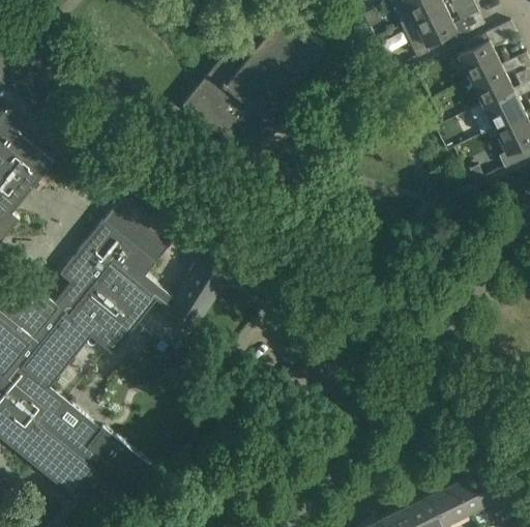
[(413,21),(444,6),(441,0),(394,0),(389,3),(401,27),(413,21)]
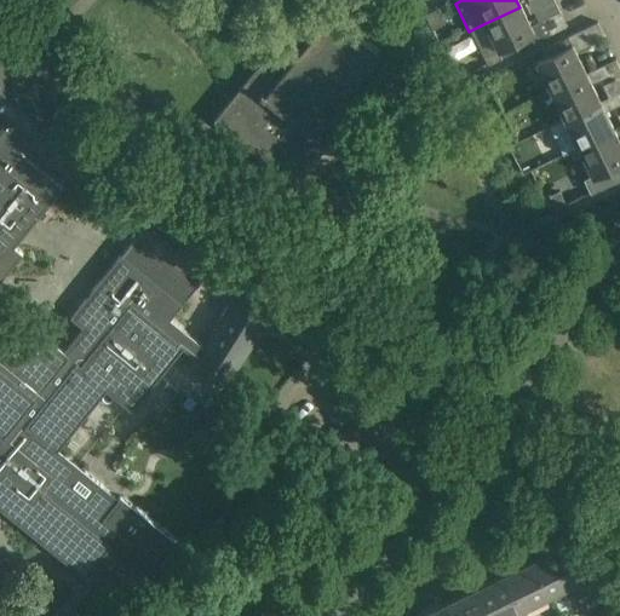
[(520,7),(483,24),(497,52),(491,56),(495,64),(567,29),(560,15),(530,29),(520,7)]
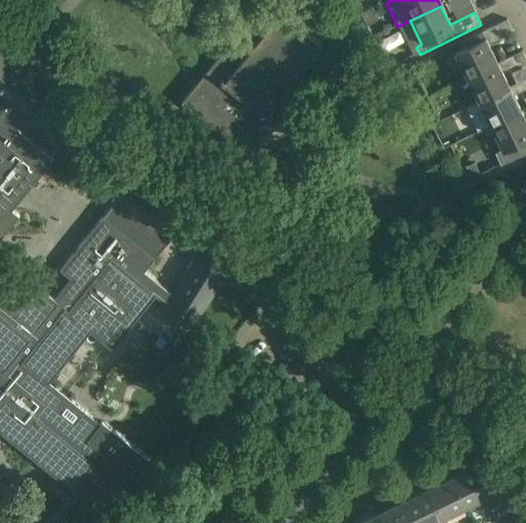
[(273,23),(258,10),(181,105),(250,160),(276,127),(266,119),(324,47),(280,13),(273,23)]
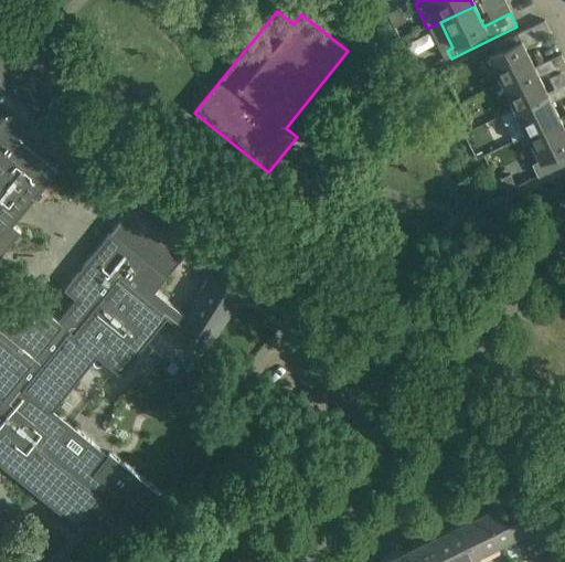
[(489,60),(501,86),(534,70),(524,50),(551,38),(544,23),(518,36),(521,44),(489,60)]
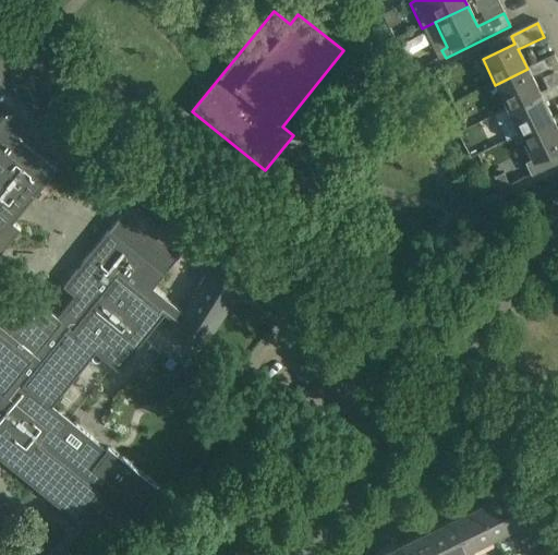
[(0,74),(11,62),(0,52),(0,74)]
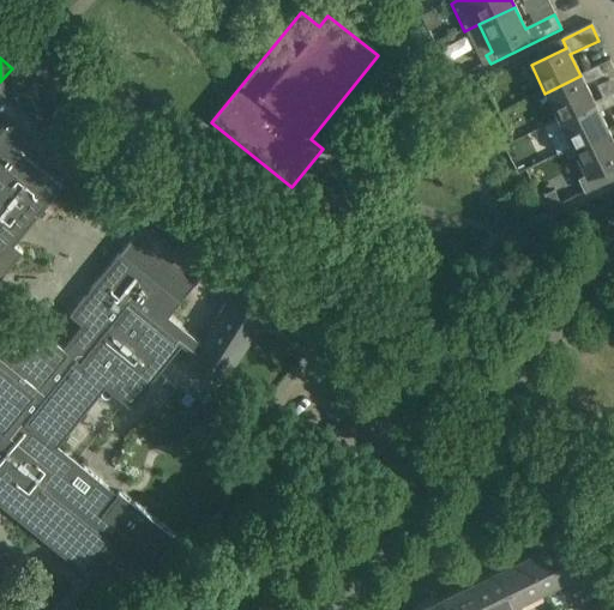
[(2,128),(5,126),(36,88),(12,68),(0,82),(0,126),(2,128)]
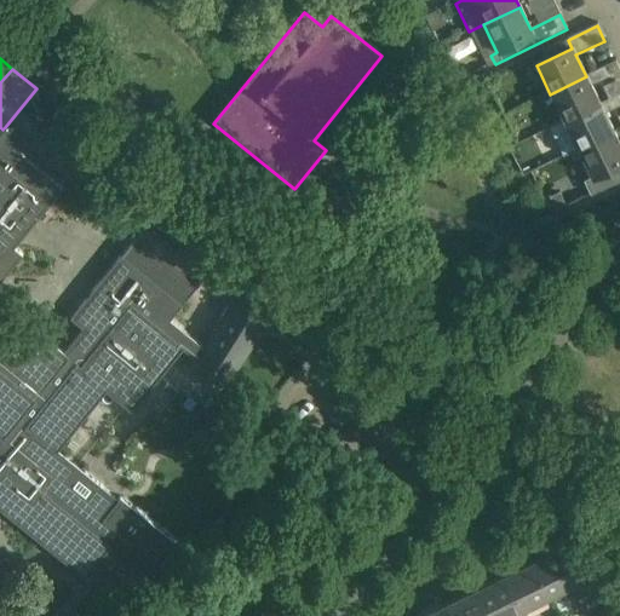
[(550,95),(564,122),(600,105),(591,87),(608,79),(603,69),(586,76),(550,95)]
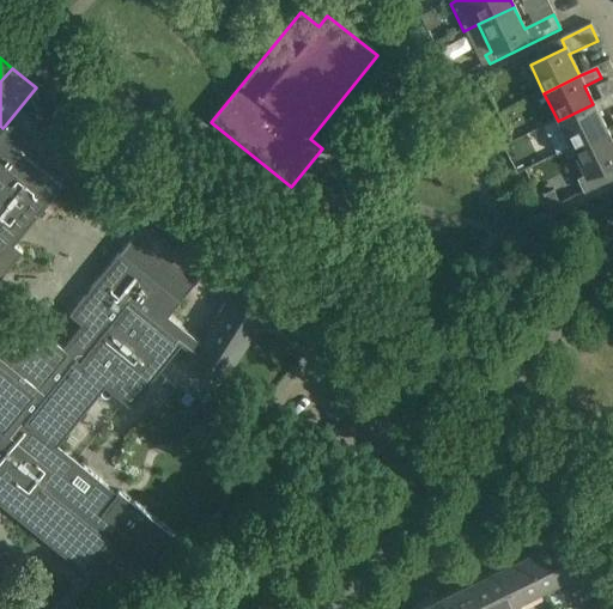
[(5,126),(20,138),(19,138),(28,145),(59,105),(36,87),(5,126)]
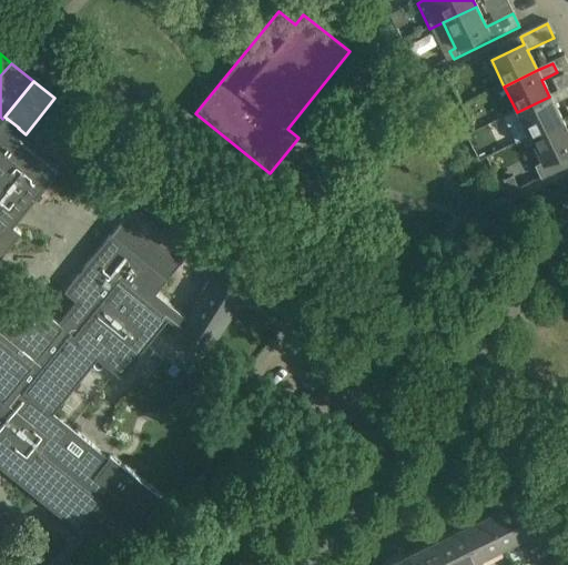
[(517,112),(529,139),(563,122),(554,106),(567,99),(567,94),(565,89),(549,97),(517,112)]
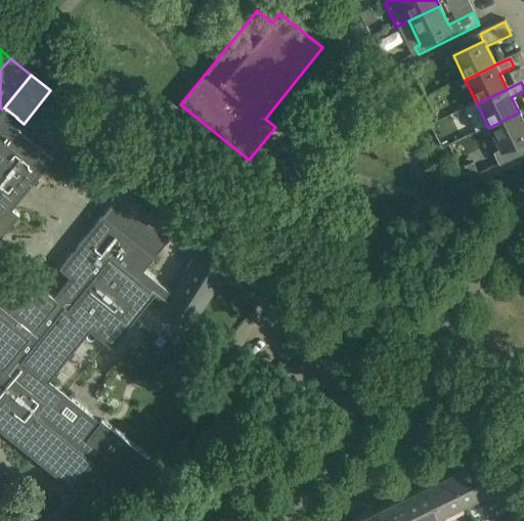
[(2,110),(0,111),(0,373),(0,432),(72,490),(85,474),(93,481),(91,483),(117,504),(150,462),(101,423),(99,425),(49,384),(89,333),(112,350),(155,298),(166,307),(160,316),(187,334),(234,259),(207,242),(172,297),(143,273),(154,260),(102,219),(76,251),(79,254),(76,259),(72,256),(59,271),(70,280),(54,300),(27,277),(17,289),(0,274),(0,241),(18,218),(11,212),(52,162),(10,127),(16,118),(17,118),(4,107),(2,110)]
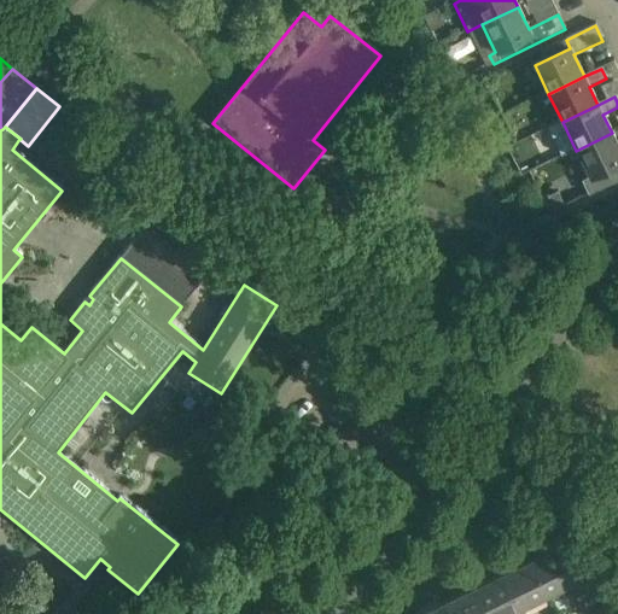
[(617,145),(612,133),(576,151),(590,179),(583,182),(589,194),(617,180),(617,174),(614,168),(617,165),(617,145)]
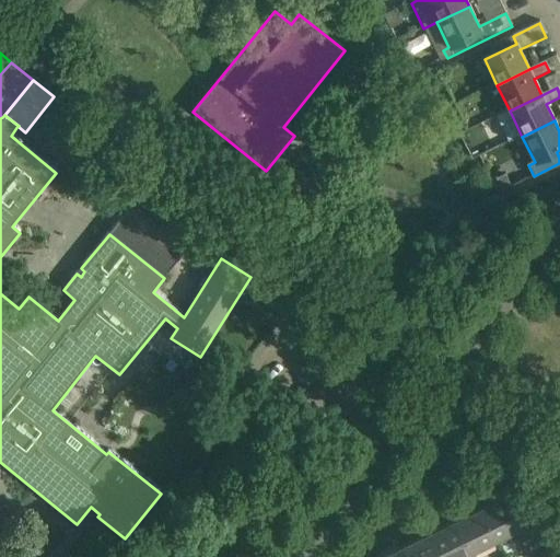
[(511,188),(504,175),(494,180),(501,193),(511,188)]
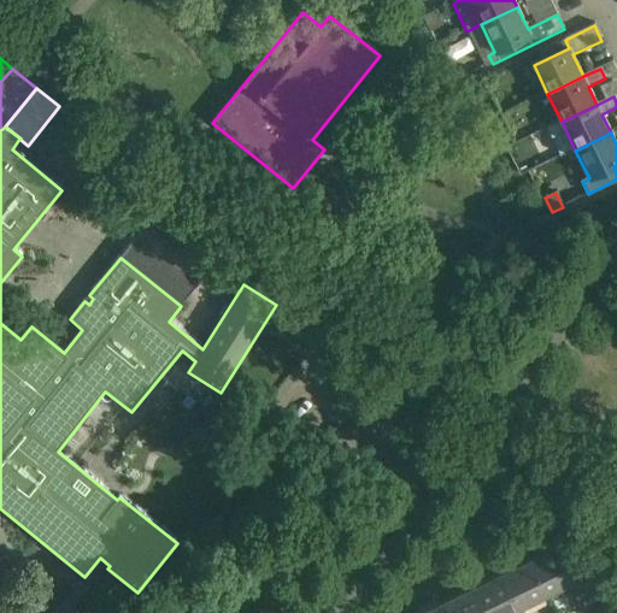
[(558,548),(530,561),(547,596),(563,589),(569,602),(591,591),(575,560),(566,564),(558,548)]
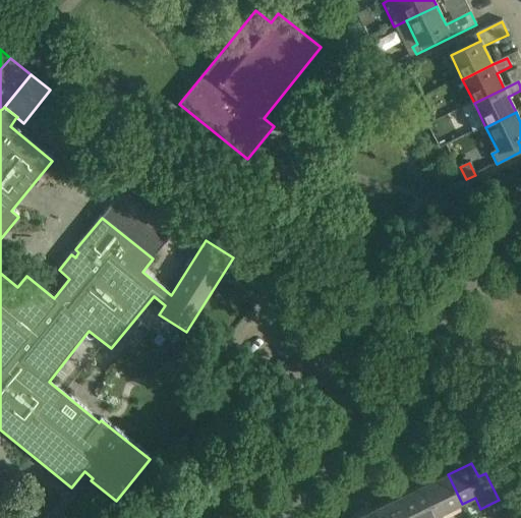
[(423,485),(439,516),(462,504),(448,474),(423,485)]
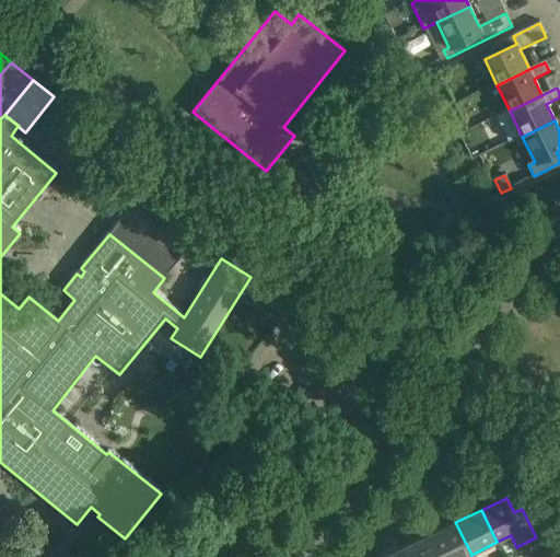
[(468,556),(471,555),(455,522),(430,535),(440,556),(468,556)]
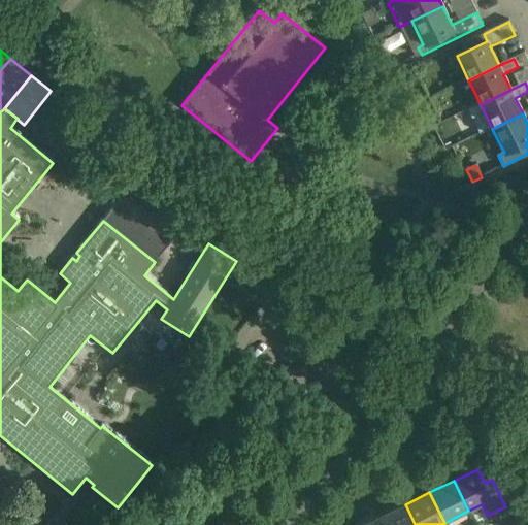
[(415,524),(405,504),(382,516),(386,524),(415,524)]
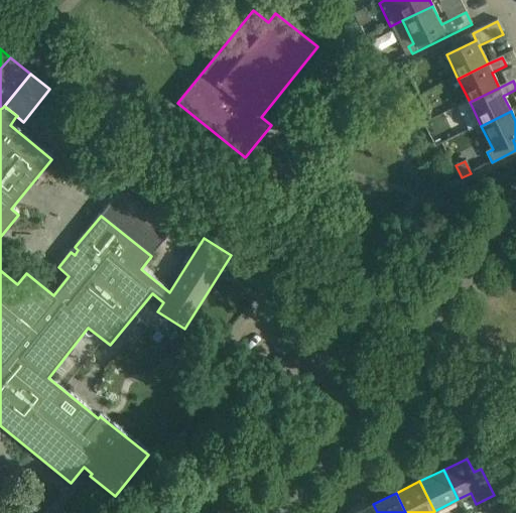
[(377,512),(373,504),(356,512),(377,512)]
